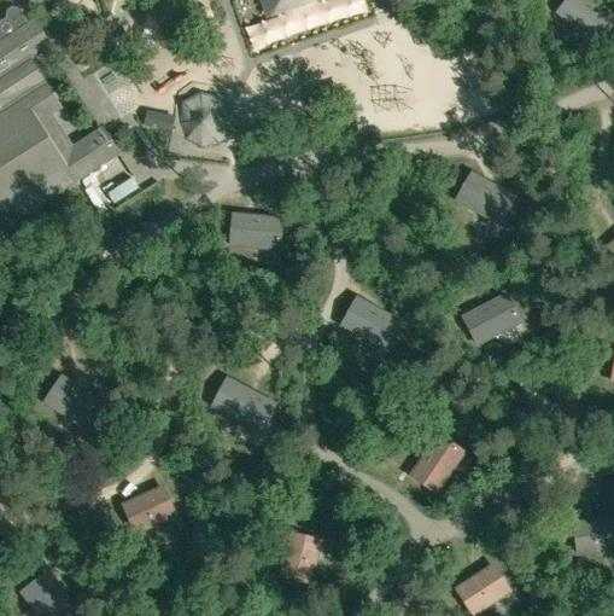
[(261,0),(265,12),(302,0),(261,0)]
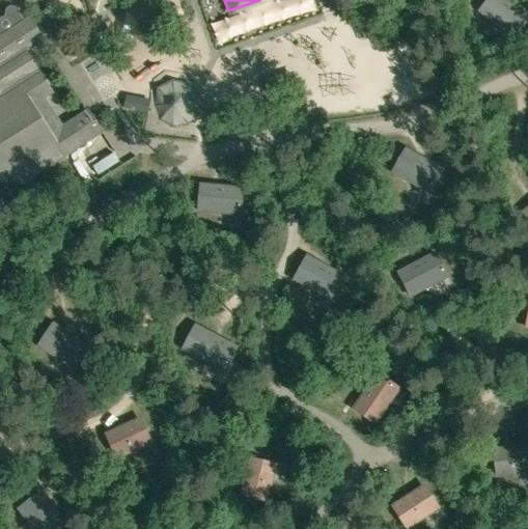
[(504,33),(522,12),(506,0),(483,0),(476,9),(504,33)]
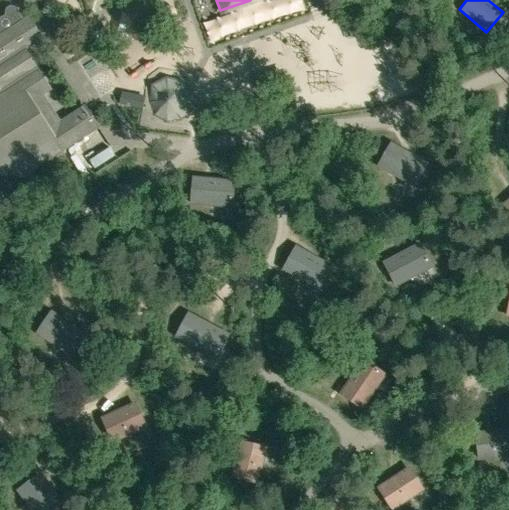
[(21,50),(38,39),(24,17),(19,20),(13,10),(6,15),(0,18),(0,174),(19,177),(95,127),(81,106),(57,121),(40,95),(47,90),(21,50)]
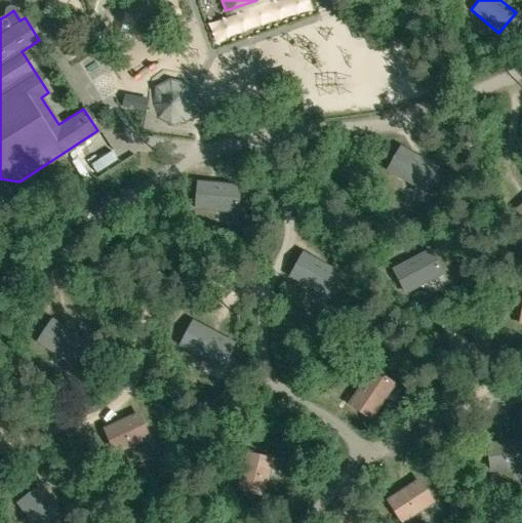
[(435,166),(399,147),(386,169),(420,189),(435,166)]
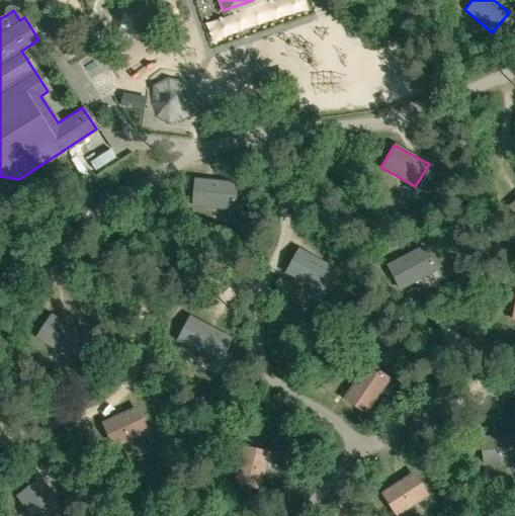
[(231,208),(234,182),(193,179),(190,204),(231,208)]
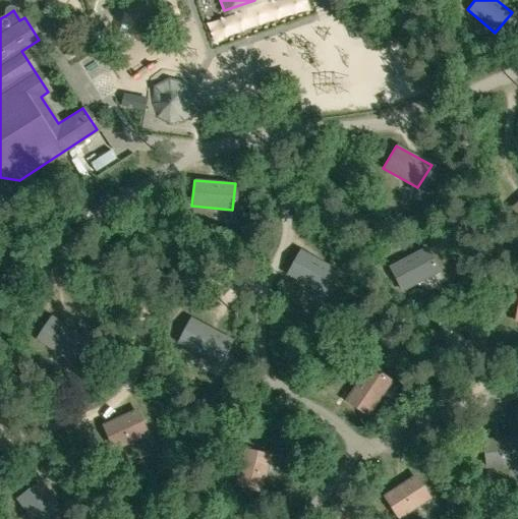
[(423,247),(388,266),(400,289),(436,271),(423,247)]
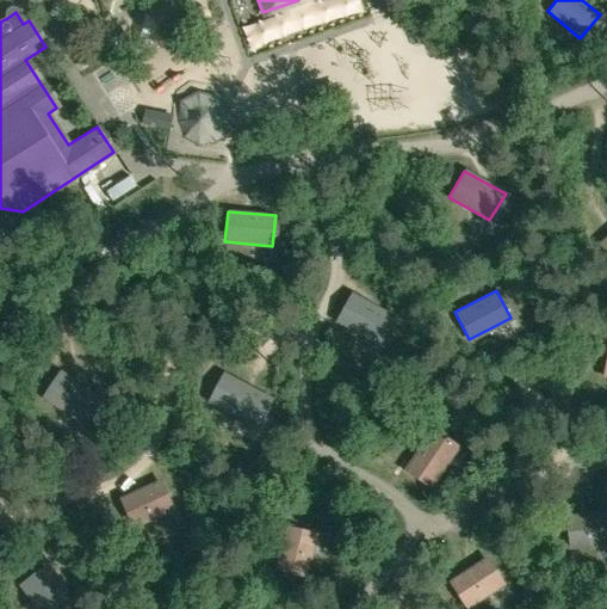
[(350,294),(335,320),(377,344),(391,317),(350,294)]
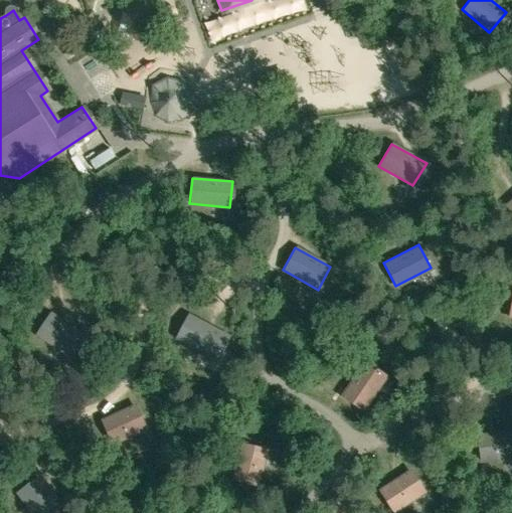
[(82,335),(49,313),(35,334),(68,356),(82,335)]
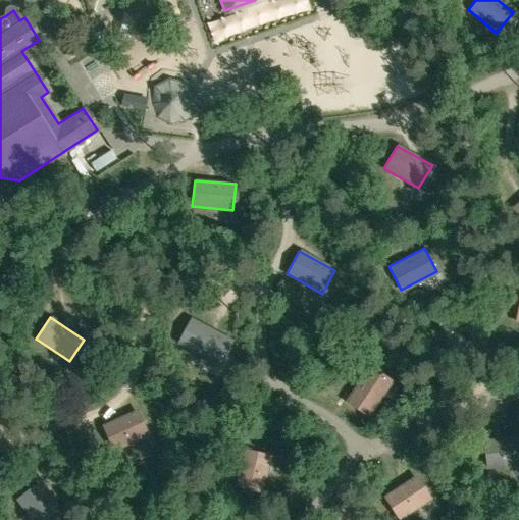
[(229,340),(190,318),(177,342),(217,363),(229,340)]
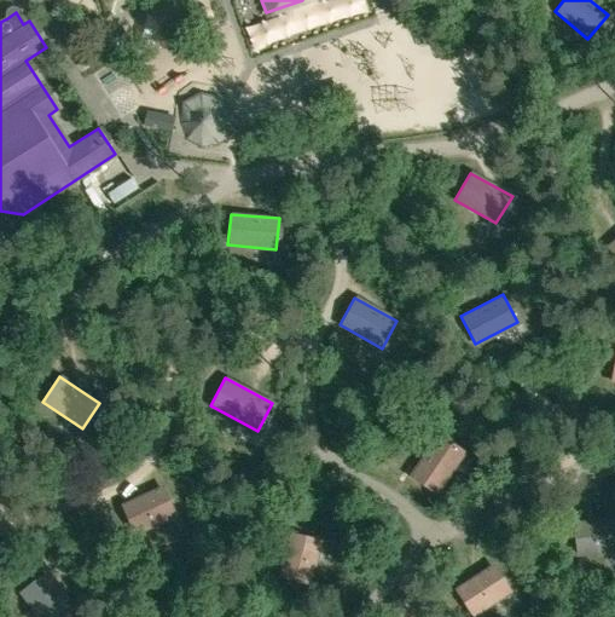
[(435,434),(408,474),(434,492),(462,453),(435,434)]
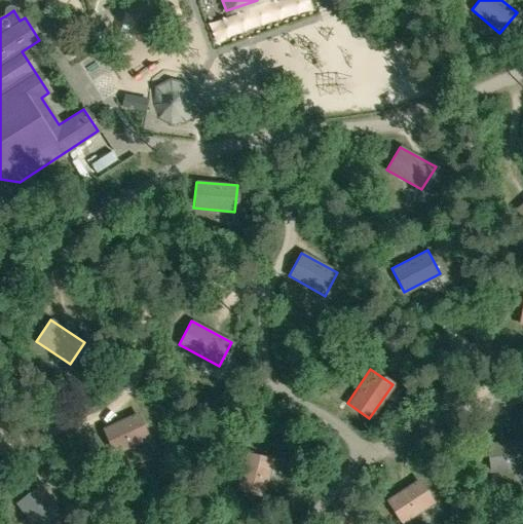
[(115,451),(149,436),(138,412),(104,427),(115,451)]
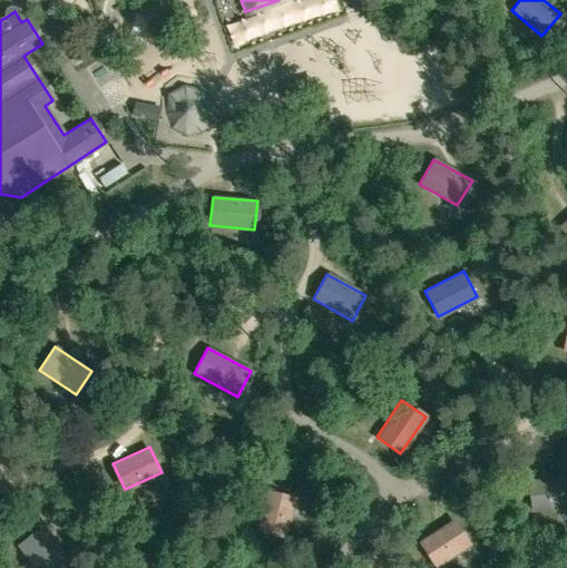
[(566,506),(566,477),(528,481),(533,510),(566,506)]
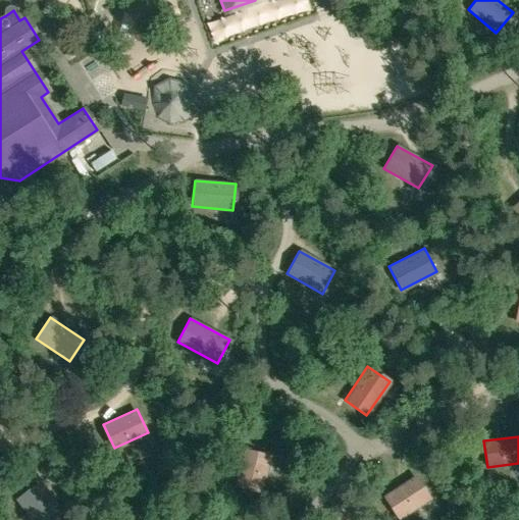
[(235,484),(260,490),(268,456),(243,450),(235,484)]
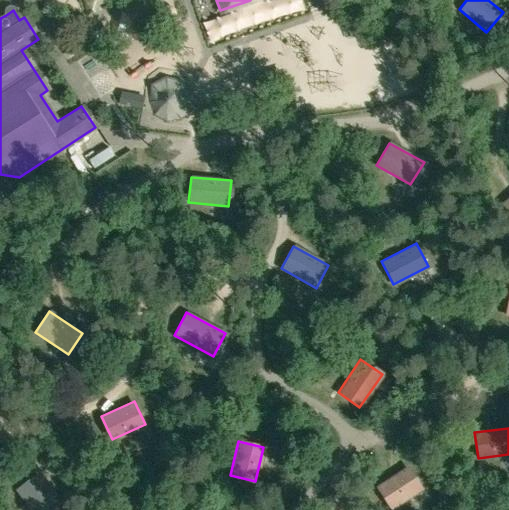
[(420,488),(406,467),(376,487),(391,508),(420,488)]
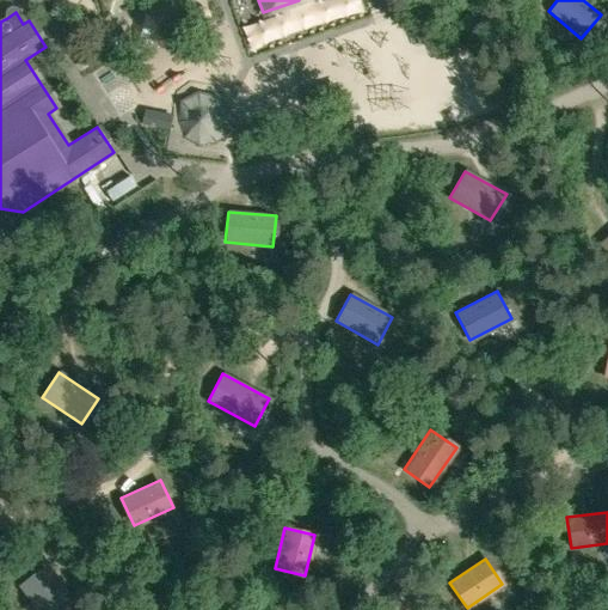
[(55,609),(68,601),(43,567),(18,586),(36,609),(55,609)]
